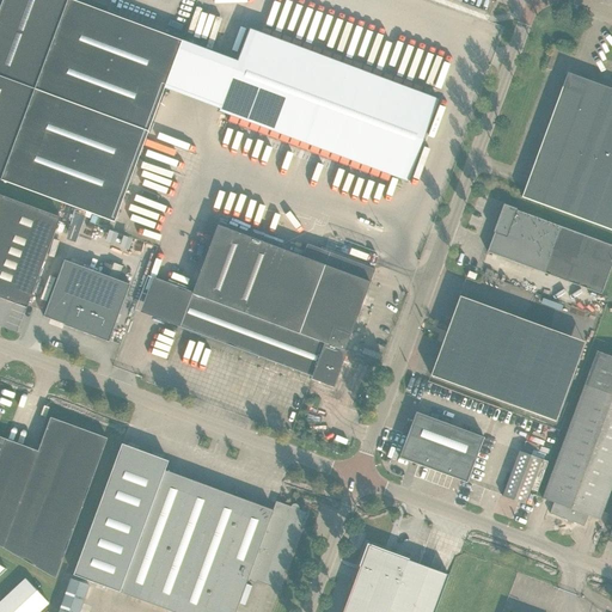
[(69,0),(2,0),(0,7),(0,179),(115,222),(176,57),(231,78),(219,111),(408,182),(438,101),(249,30),(237,62),(182,42),(69,0)]
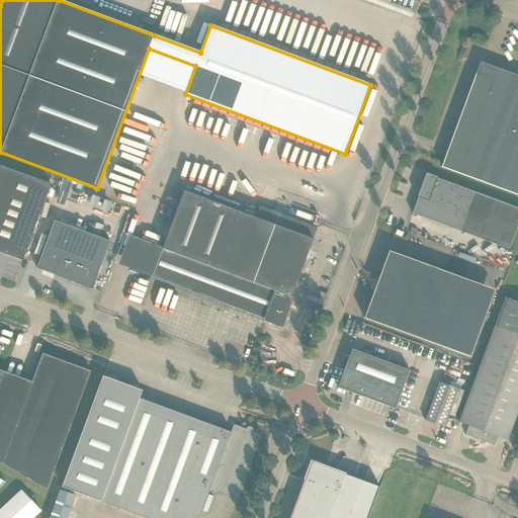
[(517,195),(517,75),(481,62),(441,167),(517,195)]
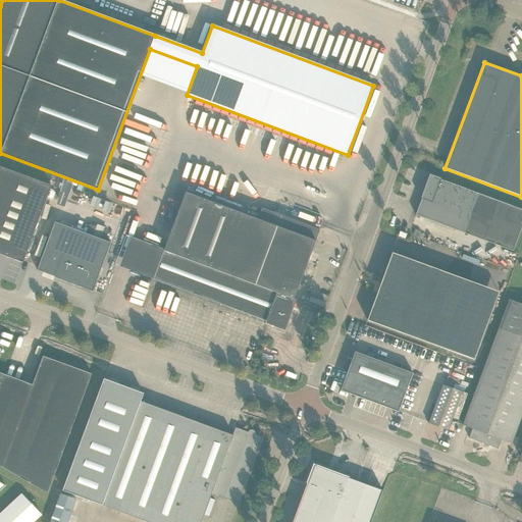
[(0,254),(22,263),(51,186),(0,166),(0,254)]
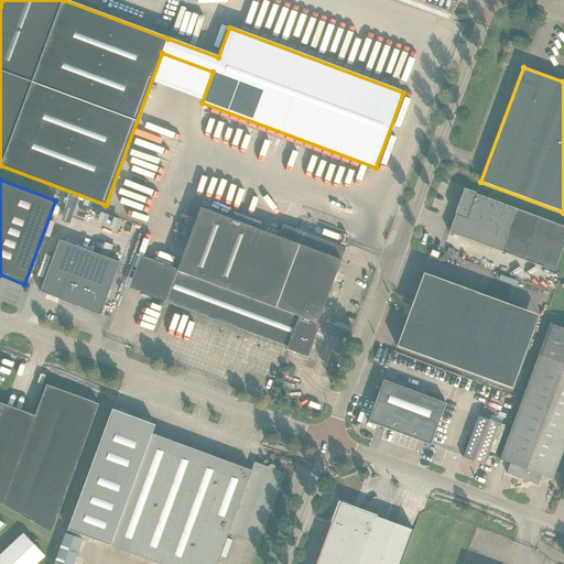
[(563,226),(465,191),(448,232),(554,271),(563,242),(563,226)]
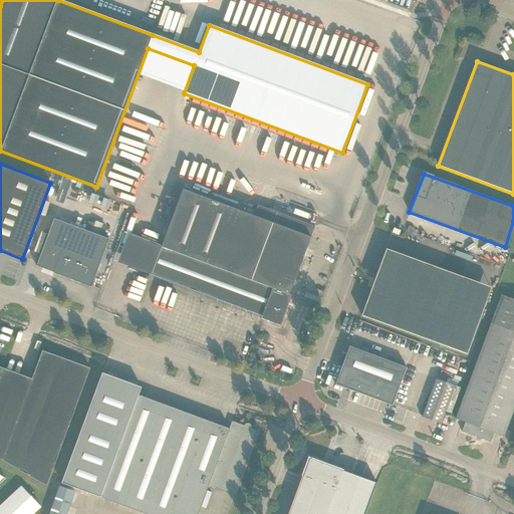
[(272,287),(289,294),(314,226),(258,205),(254,216),(183,190),(151,275),(262,316),(272,287)]
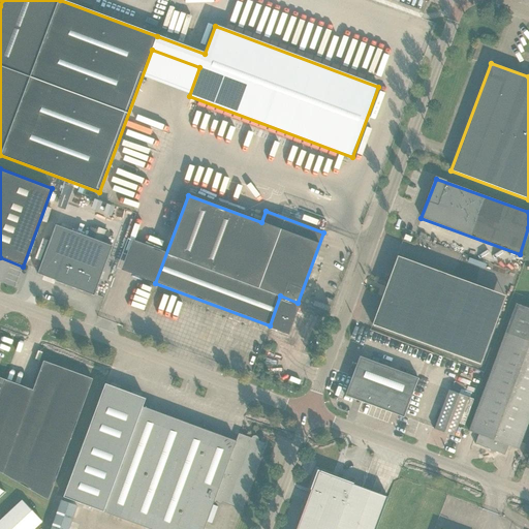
[(94,296),(99,281),(112,246),(56,225),(37,274),(55,280),(55,281),(94,296)]
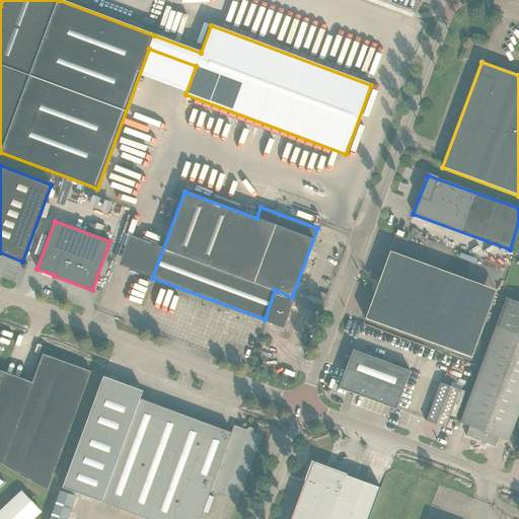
[(471,358),(496,291),(476,283),(390,251),(365,319),(471,358)]
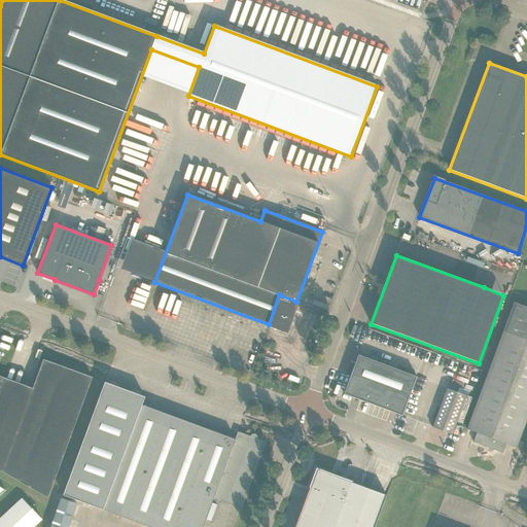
[(300,303),(296,302),(279,294),(269,324),(268,326),(287,335),(300,303)]
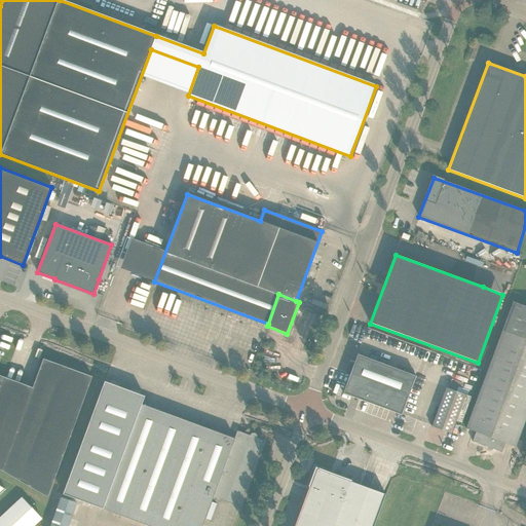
[(515,447),(525,417),(525,307),(513,303),(465,428),(476,433),(473,442),(501,453),(505,443),(515,447)]
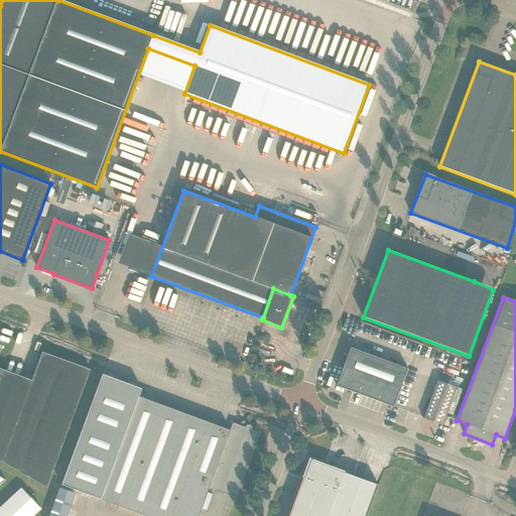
[(393,407),(408,369),(351,348),(337,386),(393,407)]
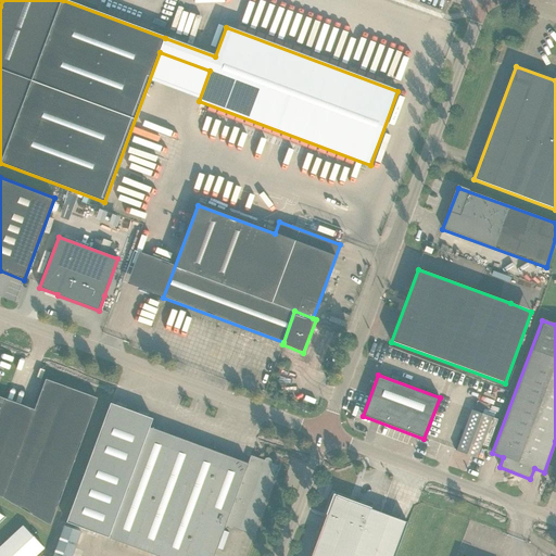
[(46,379),(35,411),(2,497),(51,526),(98,399),(46,379)]
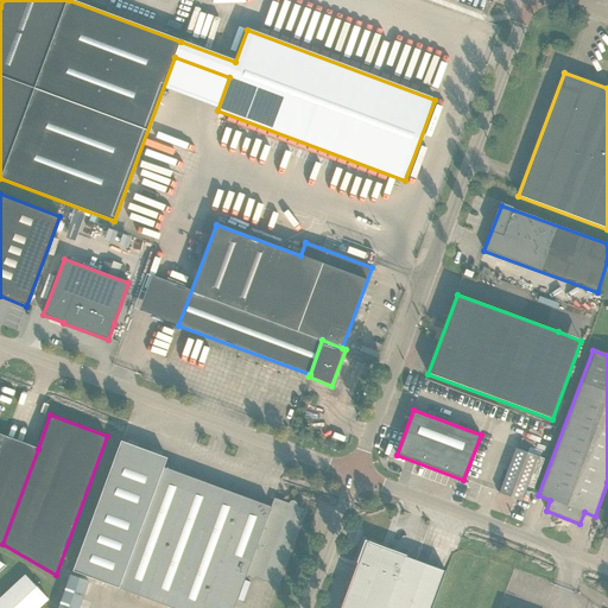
[(0,543),(2,544),(38,449),(0,434),(0,543)]
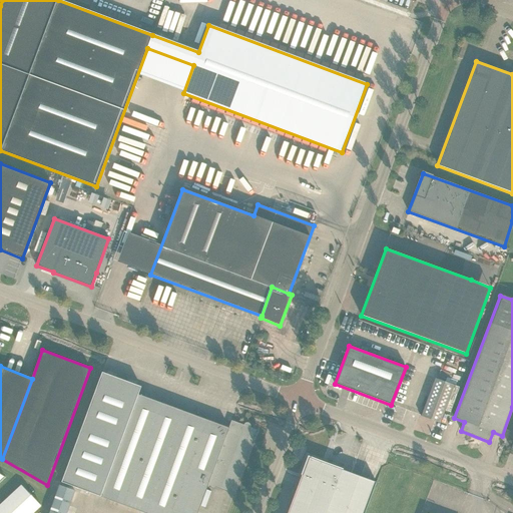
[(102,373),(61,482),(144,512),(197,512),(207,487),(212,489),(212,487),(234,495),(259,431),(231,421),(228,428),(138,395),(140,387),(102,373)]
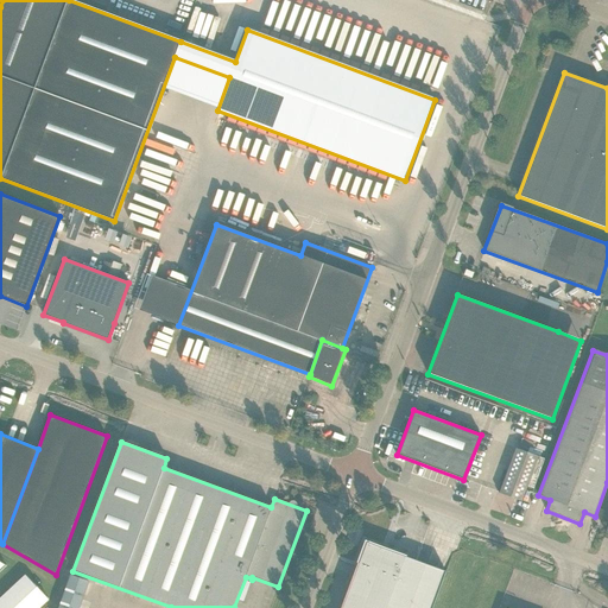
[(521,501),(538,457),(515,449),(499,493),(521,501)]
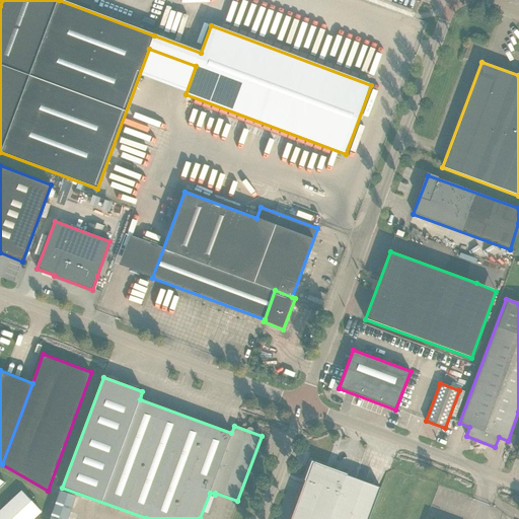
[(368,518),(380,488),(312,462),(291,518),(368,518)]
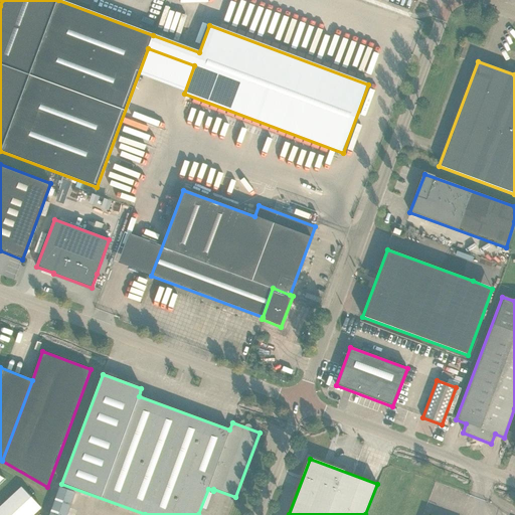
[(22,487),(0,507),(0,514),(33,514),(41,508),(22,487)]
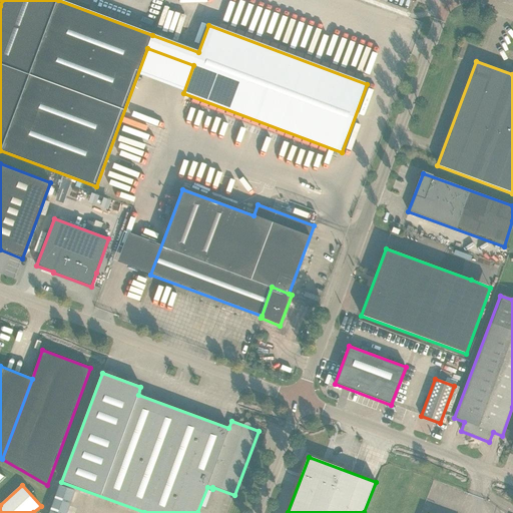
[(66,512),(74,491),(59,485),(49,512),(66,512)]
